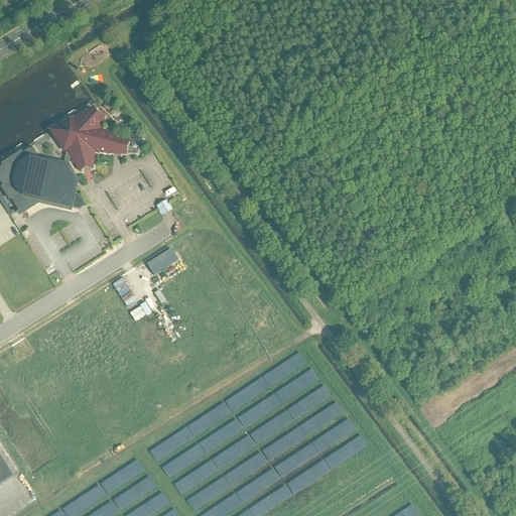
[(99,131),(103,121),(92,110),(75,121),(71,120),(51,132),(63,151),(68,152),(69,153),(72,157),(79,169),(93,165),(94,153),(126,155),(137,156),(139,147),(143,137),(133,133),(129,143),(99,131)]
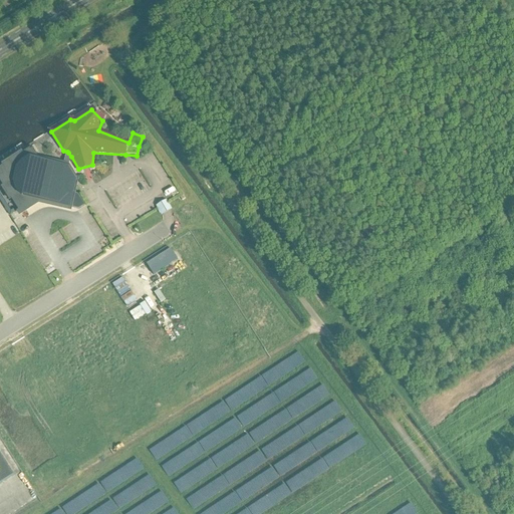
[(68,153),(65,166),(60,165),(40,160),(32,148),(0,168),(0,181),(19,212),(30,205),(31,199),(71,209),(71,208),(79,210),(85,206),(78,195),(74,195),(75,190),(78,179),(70,168),(68,167),(71,157),(68,153)]
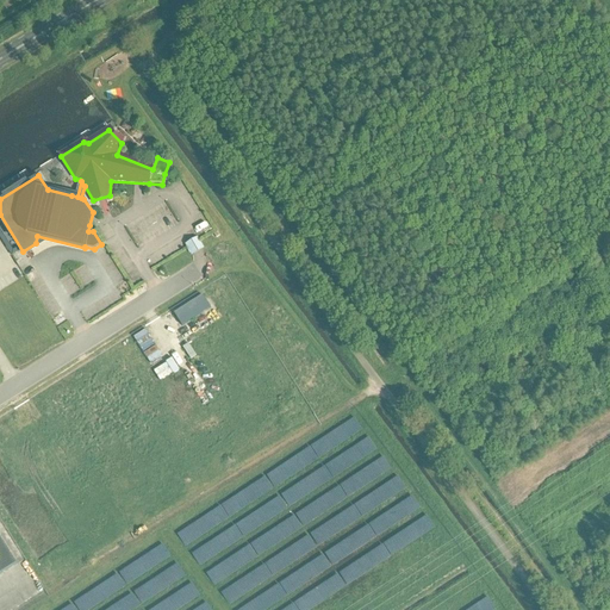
[(197,237),(184,243),(190,255),(201,249),(197,237)]
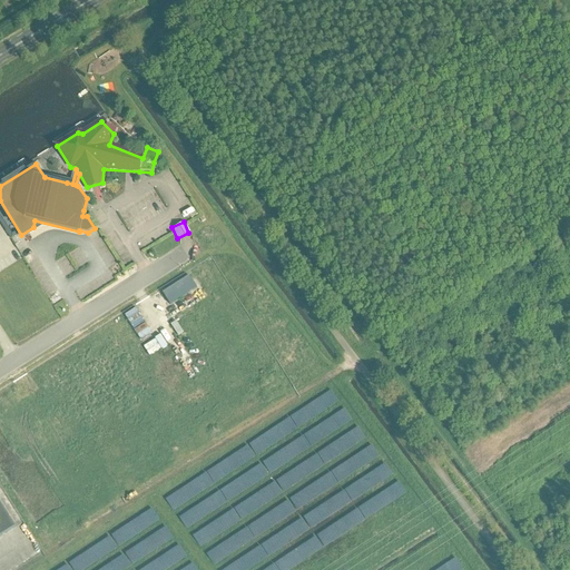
[(168,305),(196,290),(189,276),(160,292),(168,305)]
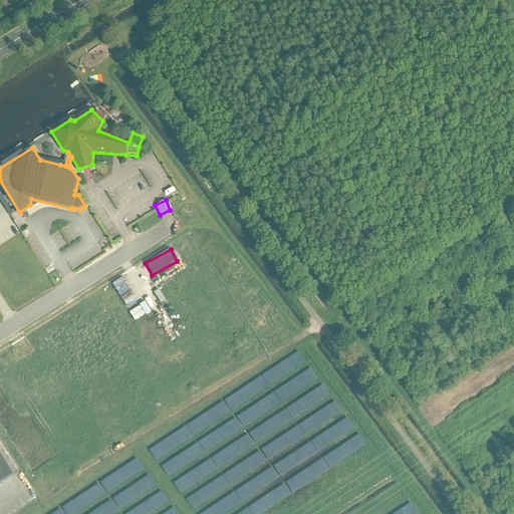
[(281,362),(287,372),(304,362),(298,352),(281,362)]
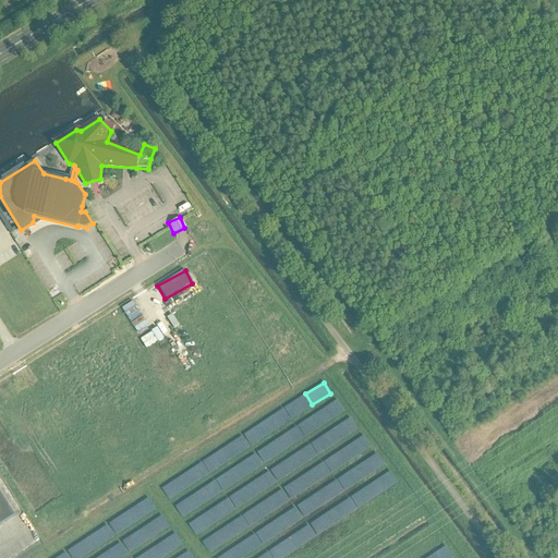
[(315,412),(320,425),(343,413),(338,401),(315,412)]
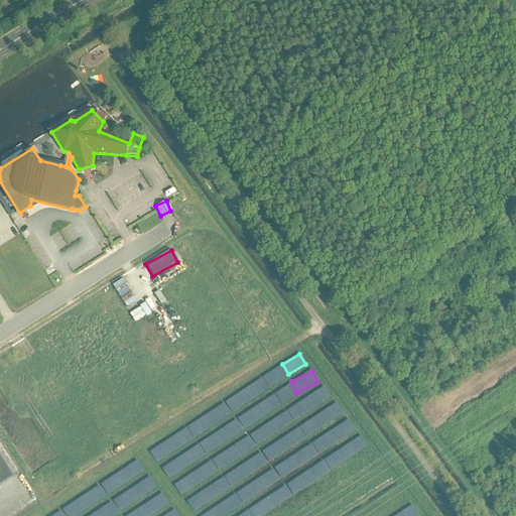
[(326,425),(342,414),(324,387),(304,399),(311,410),(324,402),(329,409),(318,415),(326,425)]
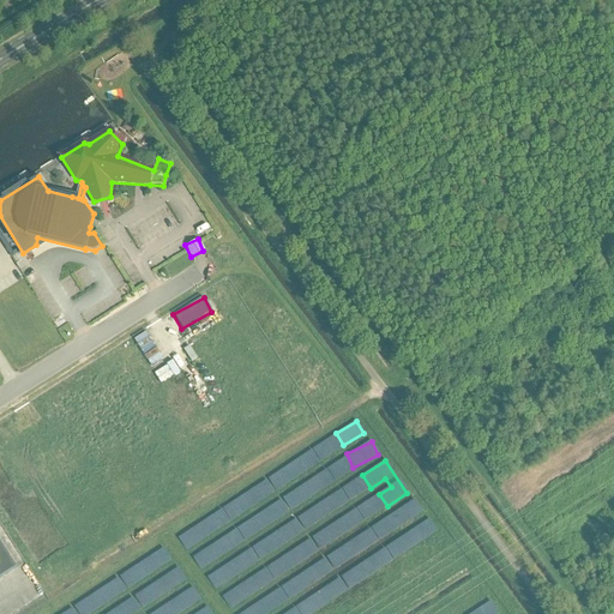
[(391,515),(398,527),(422,511),(414,499),(391,515)]
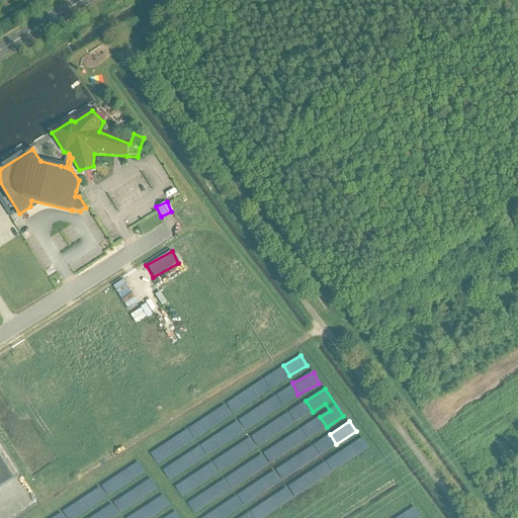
[(362,439),(336,453),(341,463),(368,449),(362,439)]
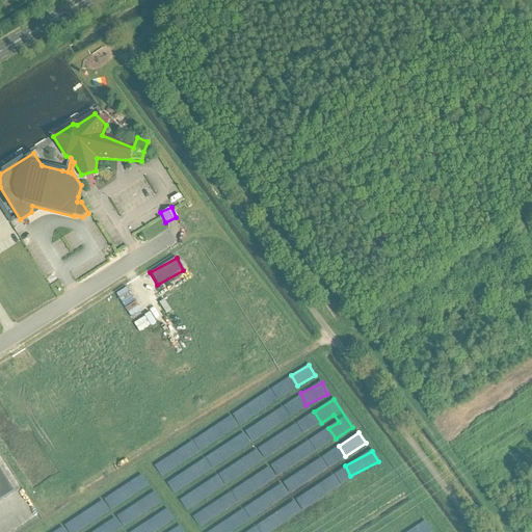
[(154,468),(161,477),(182,462),(176,453),(154,468)]
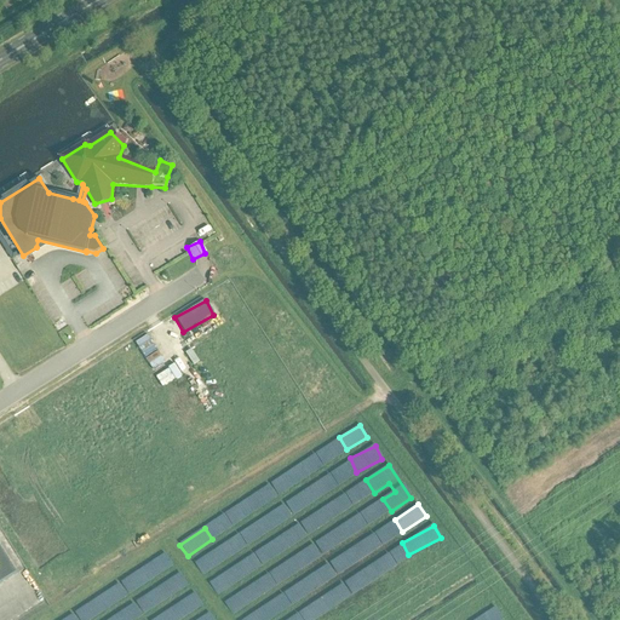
[(0,585),(18,574),(0,545),(0,585)]
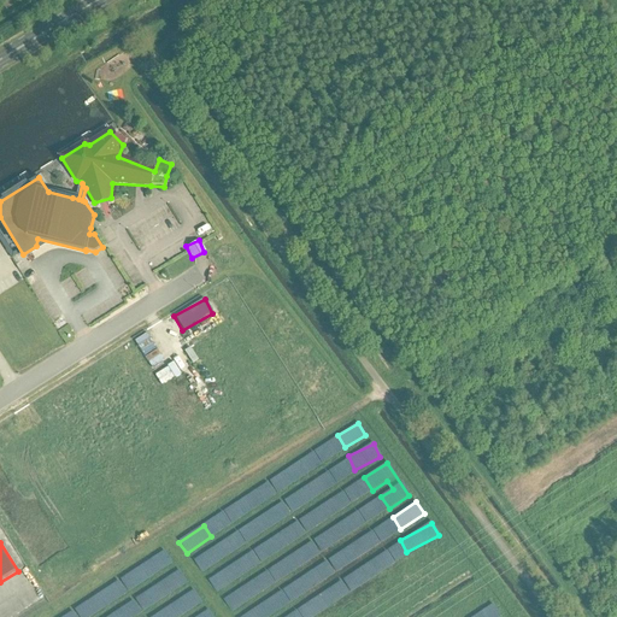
[(213,564),(206,554),(194,563),(200,573),(213,564)]
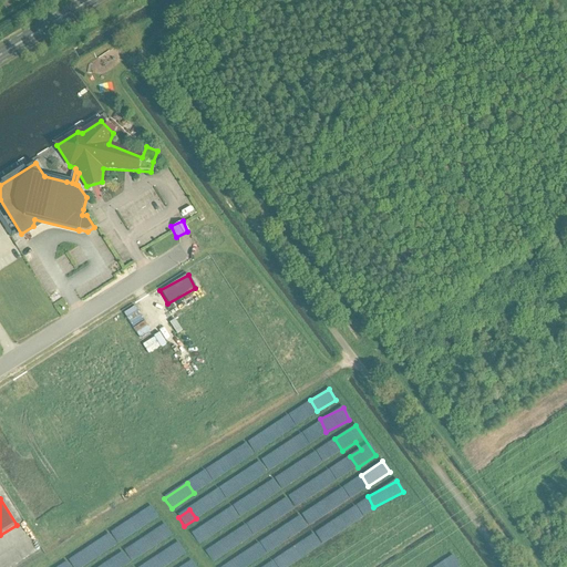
[(72,566),(78,566),(115,548),(110,536),(68,558),(72,566)]
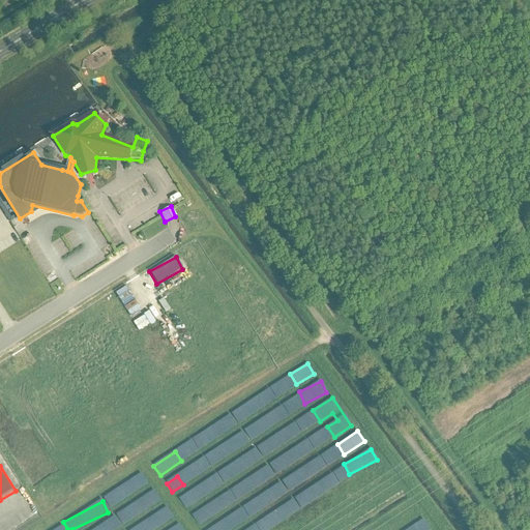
[(168,509),(146,520),(151,529),(173,520),(168,509)]
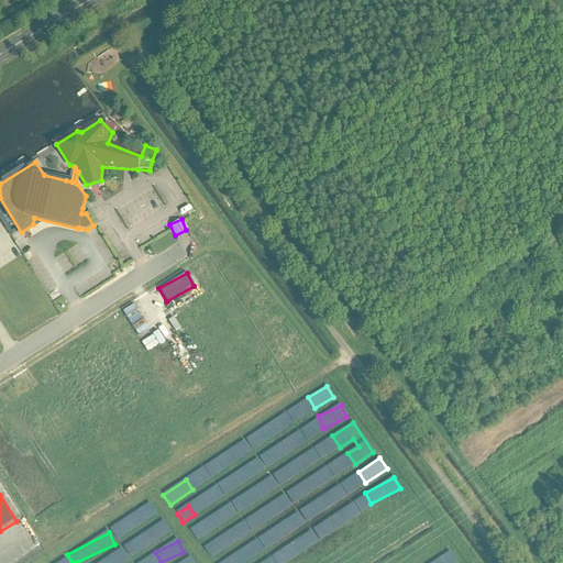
[(130,562),(121,549),(97,562),(130,562)]
